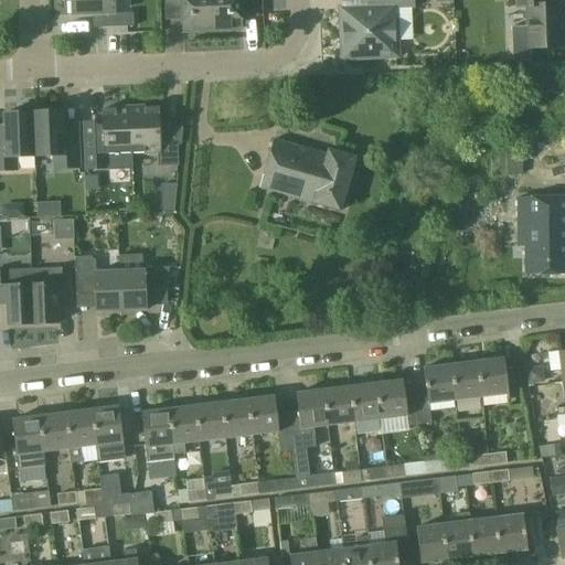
[(71,0),(72,17),(102,16),(102,29),(134,28),(132,13),(115,14),(114,0),(71,0)]
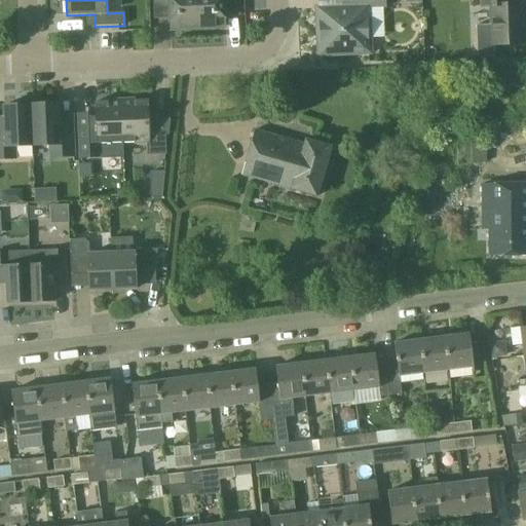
[(195,0),(164,0),(164,4),(170,9),(171,30),(197,29),(195,0)]
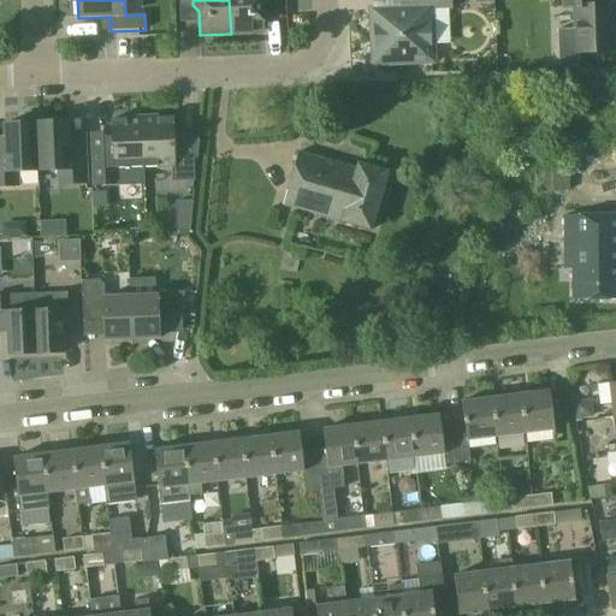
[(229,0),(231,34),(262,33),(261,9),(267,3),(266,0),(229,0)]
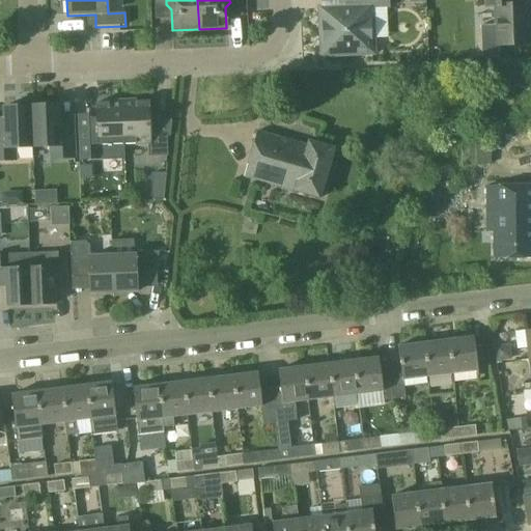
[(323,55),(372,53),(370,8),(388,8),(387,0),(344,0),(345,8),(320,9),(323,55)]
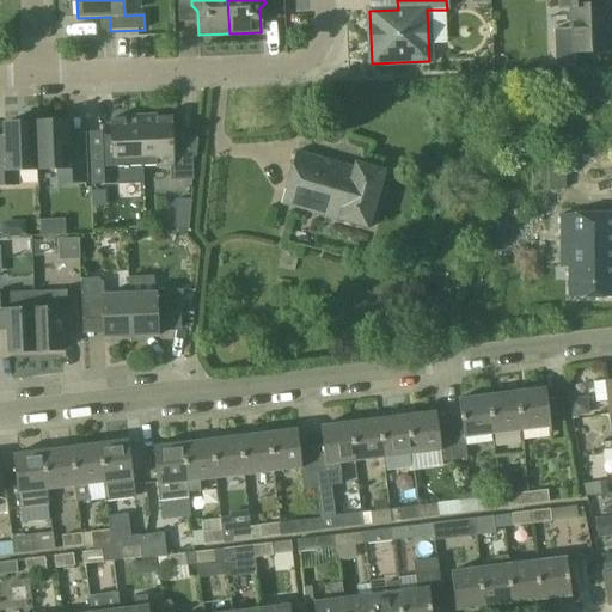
[(593,5),(593,0),(560,0),(560,8),(570,8),(571,29),(554,30),(556,68),(576,67),(575,53),(610,51),(610,29),(605,30),(605,5),(593,5)]
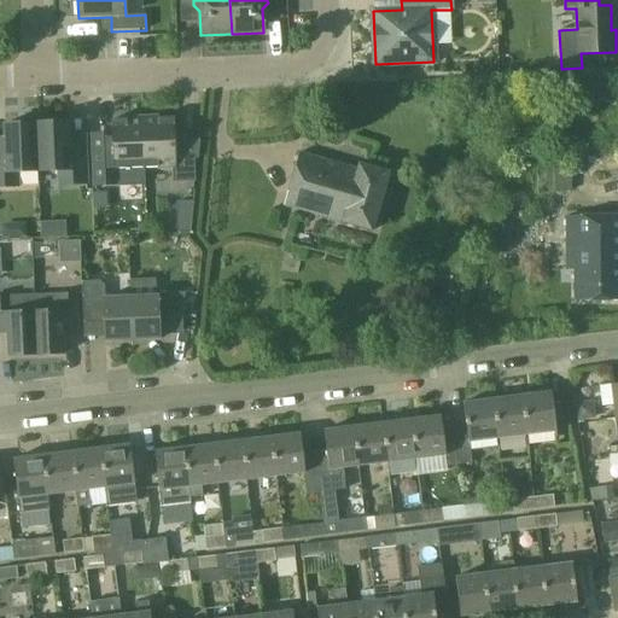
[(173,118),(143,120),(144,169),(174,168),(174,181),(194,180),(193,158),(197,158),(199,140),(184,138),(184,134),(181,134),(181,138),(173,138),(173,118)]
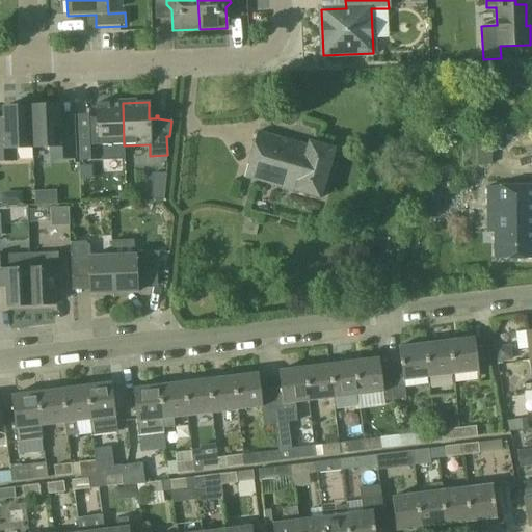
[(99,147),(124,145),(123,103),(97,104),(98,133),(80,133),(81,159),(99,159),(99,147)]
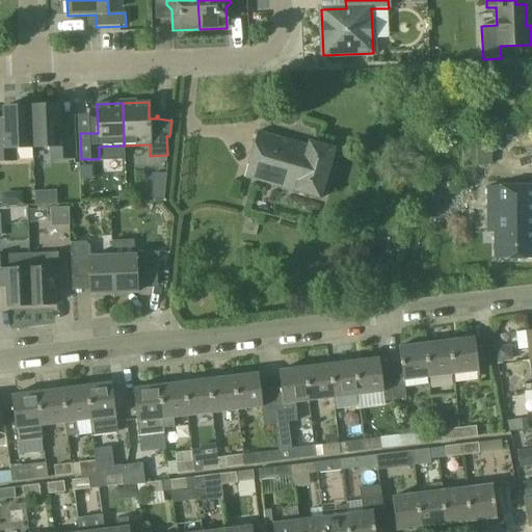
[(31,106),(32,148),(50,148),(51,160),(75,159),(73,116),(58,117),(58,105),(31,106)]
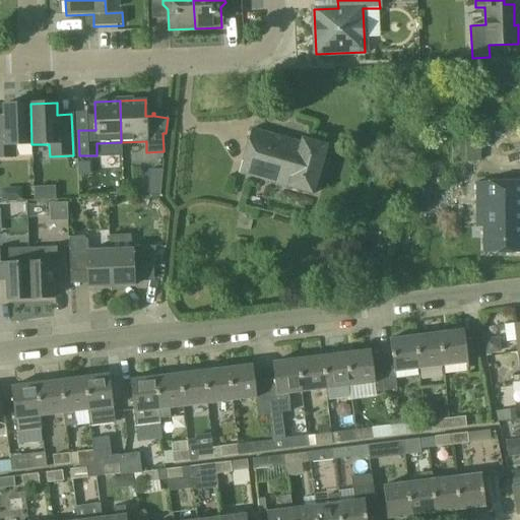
[(15,145),(31,144),(30,104),(4,105),(4,117),(0,117),(0,157),(15,157),(15,145)]
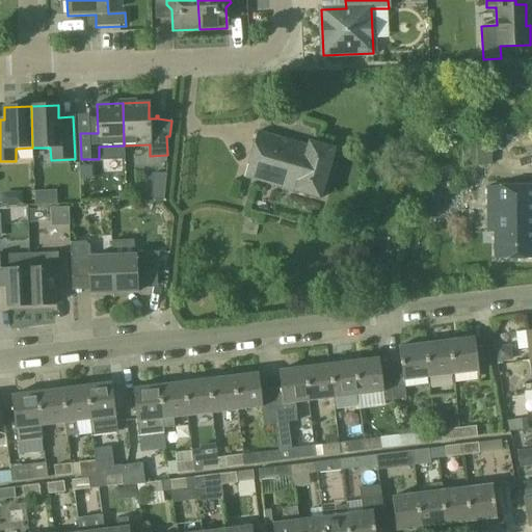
[(298,142),(258,131),(244,178),(293,192),(319,200),(335,149),(299,138),(298,142)]
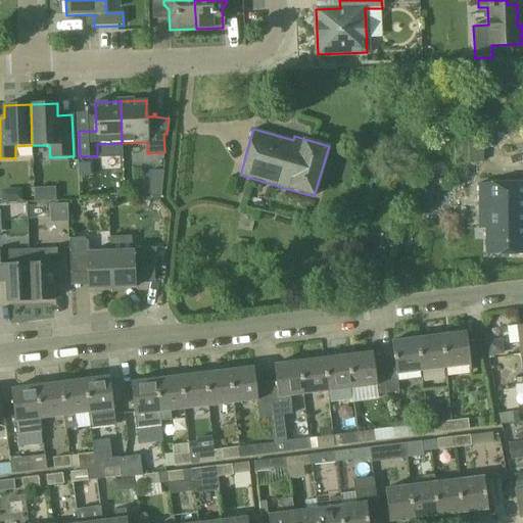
[(90,163),(79,163),(79,178),(91,177),(90,163)]
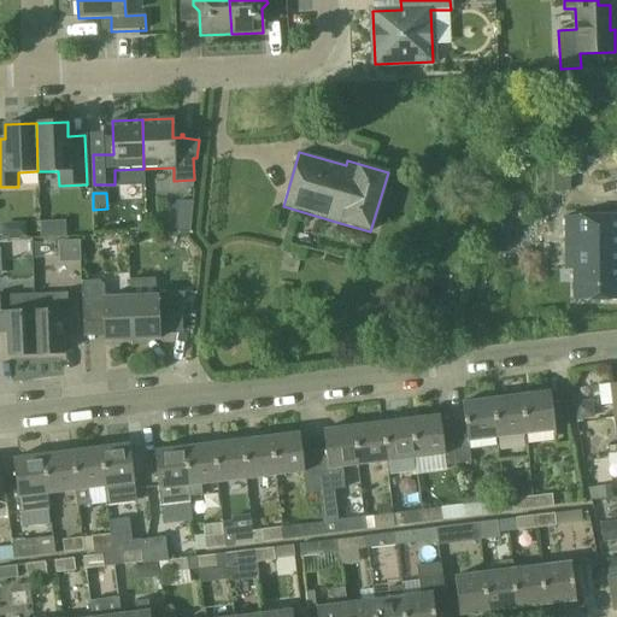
[(177,234),(191,233),(194,203),(176,203),(177,234)]
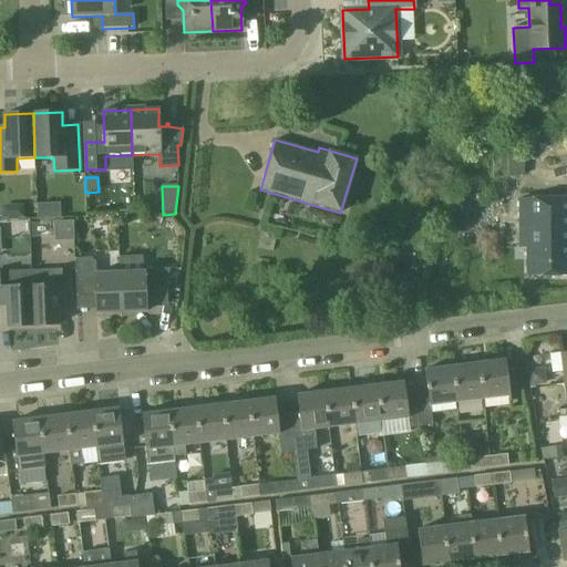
[(566,197),(517,199),(518,248),(523,248),(523,256),(526,256),(527,276),(540,276),(540,278),(560,278),(560,277),(566,276),(566,197)]
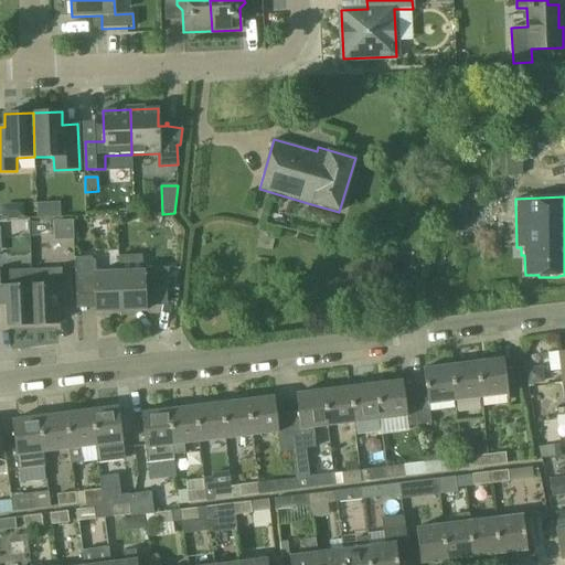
[(54,240),(73,238),(72,220),(53,221),(54,240)]
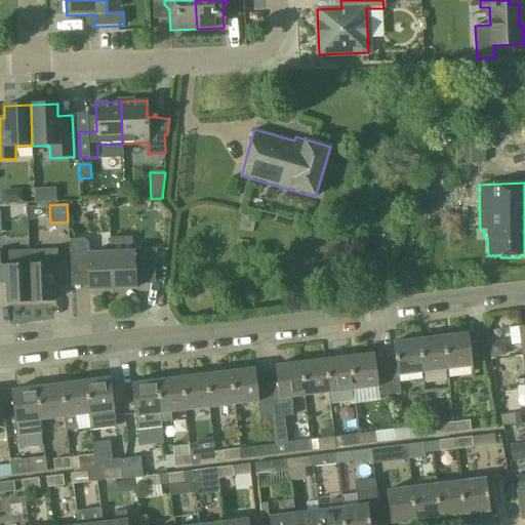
[(112,289),(111,253),(89,254),(89,243),(84,239),(70,240),(70,252),(71,275),(89,274),(89,290),(112,289)]
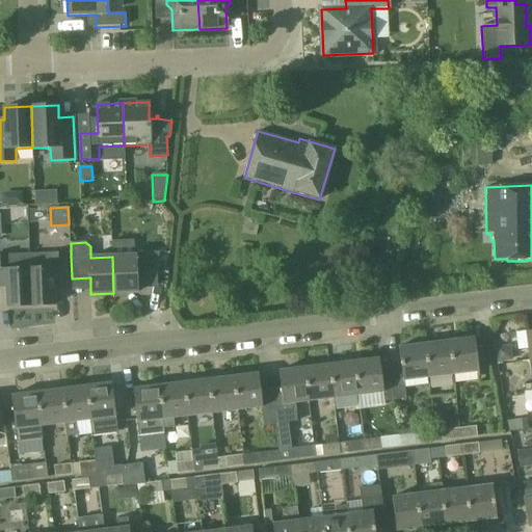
[(112,257),(113,293),(137,292),(136,276),(157,275),(159,253),(134,254),(134,256),(112,257)]
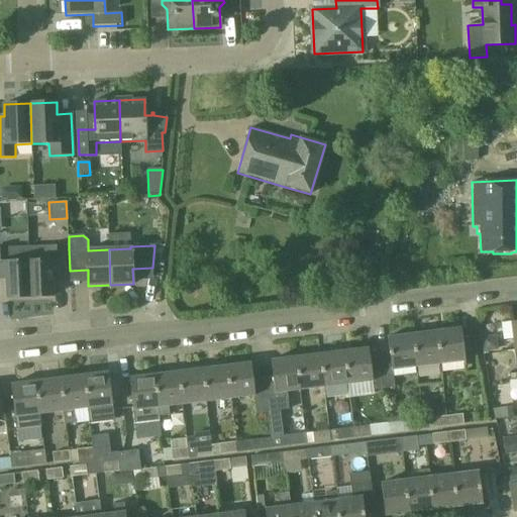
[(28,262),(30,297),(53,296),(52,271),(64,271),(63,246),(50,246),(50,261),(28,262)]
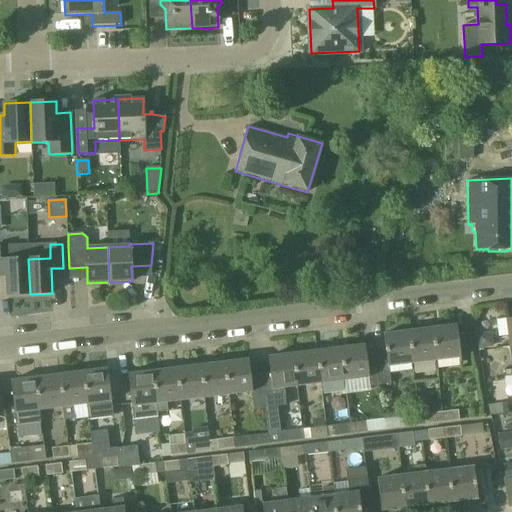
[(30,294),(28,259),(6,260),(6,246),(0,246),(0,270),(6,270),(7,295),(30,294)]
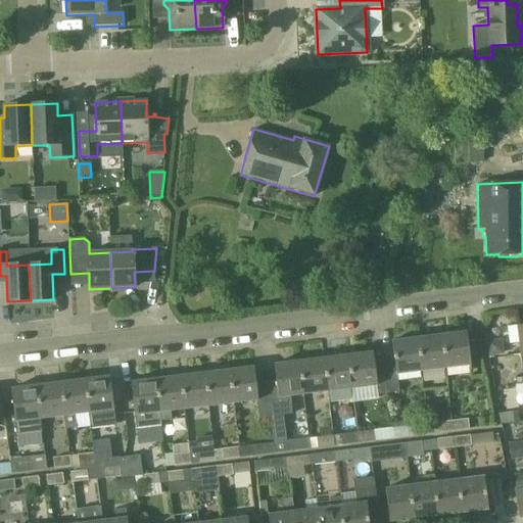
[(441,335),(445,368),(470,365),(466,332),(441,335)]
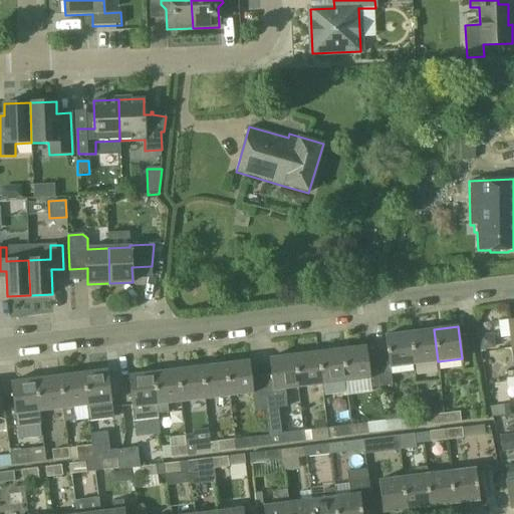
[(414,364),(438,361),(434,329),(410,332),(414,364)]
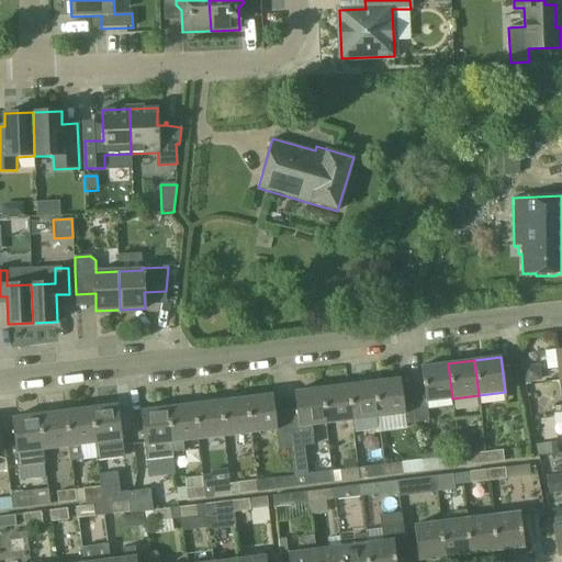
[(427,402),(452,398),(448,363),(420,367),(424,393),(413,394),(417,423),(429,422),(427,402)]
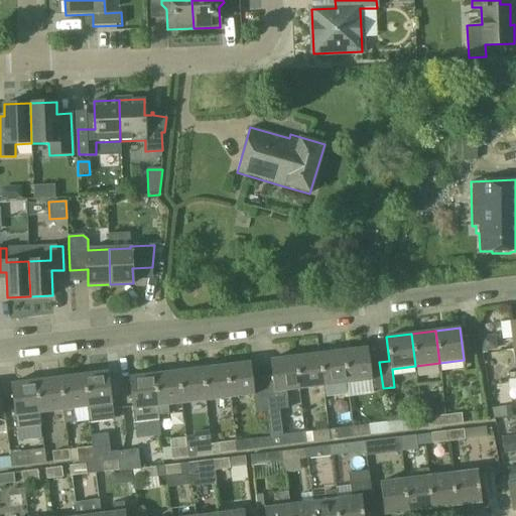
[(498,348),(496,335),(482,337),(484,351),(498,348)]
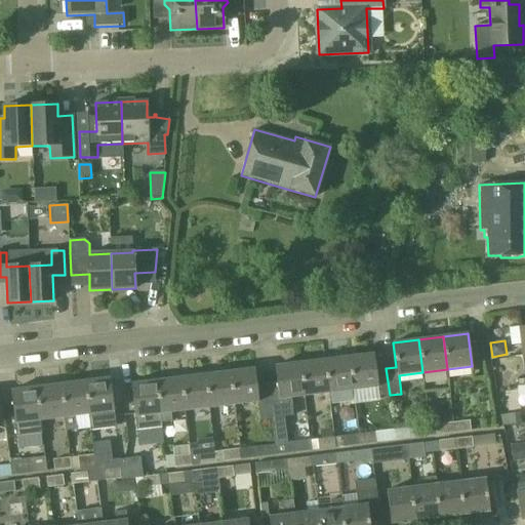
[(390,395),(386,368),(376,370),(374,354),(349,357),(353,390),(376,387),(377,397),(390,395)]
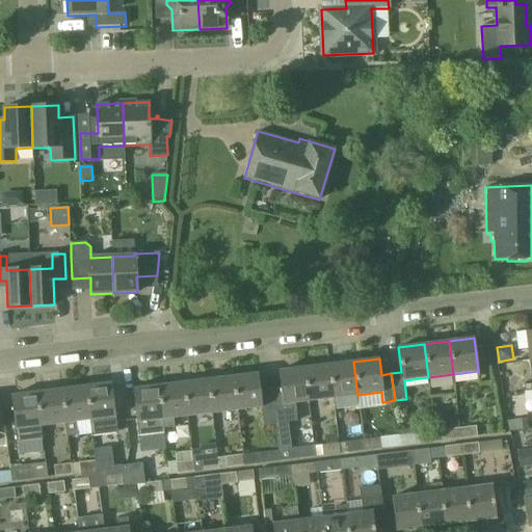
[(333,398),(357,395),(353,362),(328,365),(333,398)]
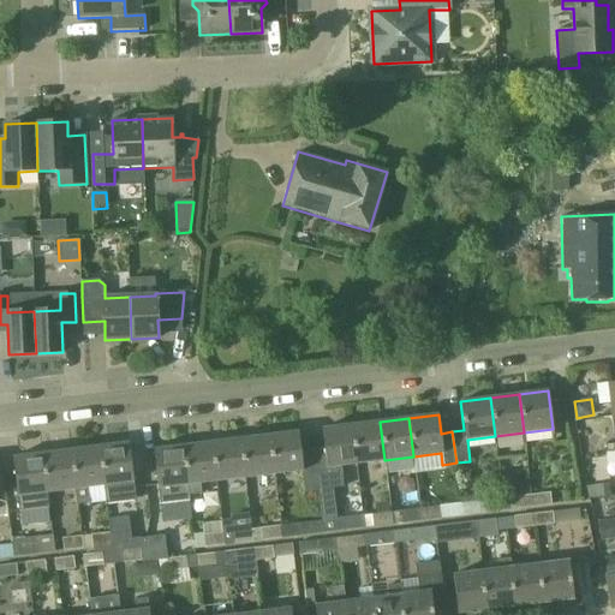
[(356,464),(384,460),(380,422),(351,425),(356,464)]
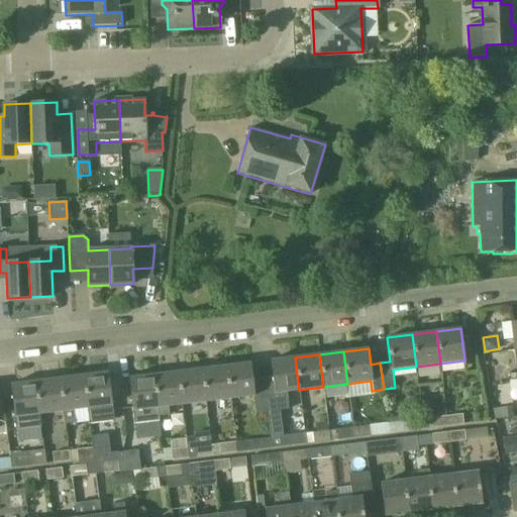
[(287,392),(299,390),(295,357),(271,360),(273,377),(263,378),(267,412),(289,410),(287,392)]
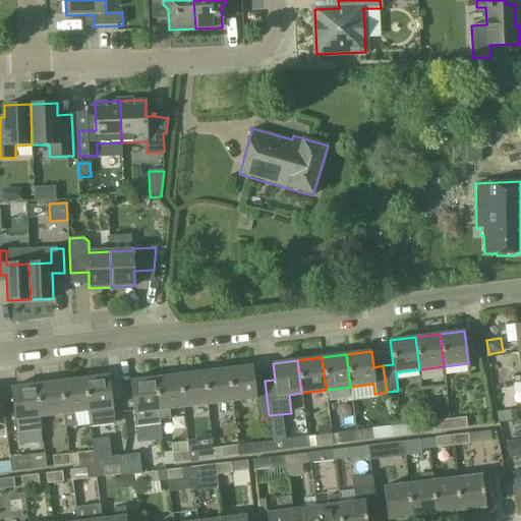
[(269,415),(265,381),(254,382),(252,366),(228,369),(232,402),(255,399),(257,417),(269,415)]
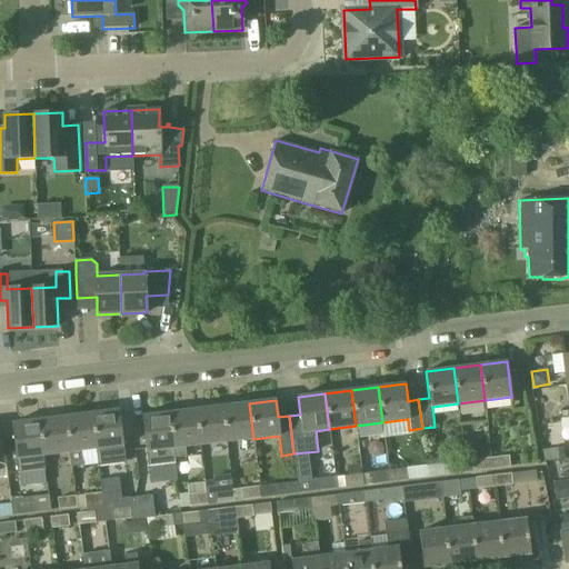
[(227,442),(253,439),(249,403),(222,407),(227,442)]
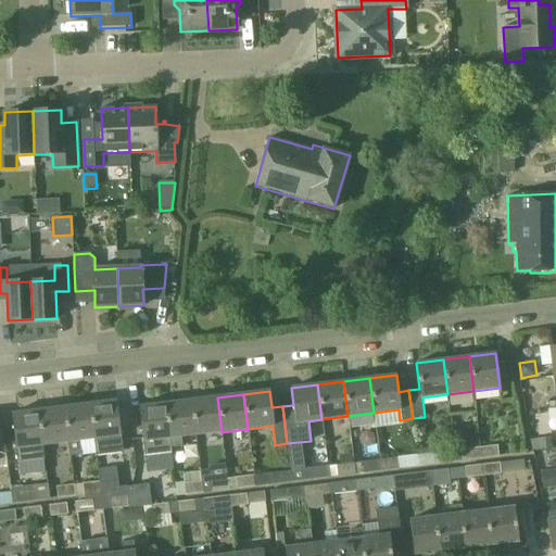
[(196,436),(222,432),(217,397),(191,400),(196,436)]
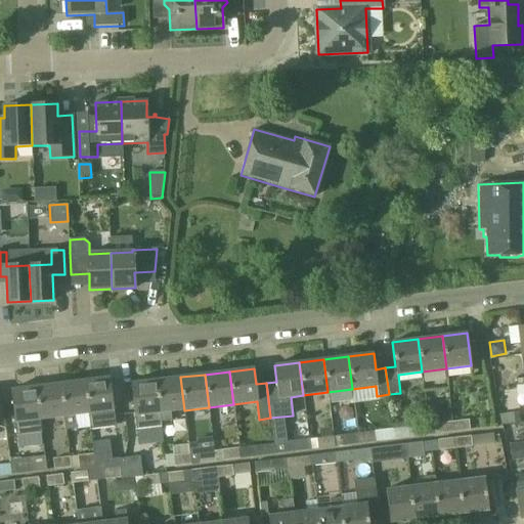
[(171,411),(184,410),(180,377),(157,380),(161,413),(160,413),(161,423),(161,422),(172,421),(171,411)]
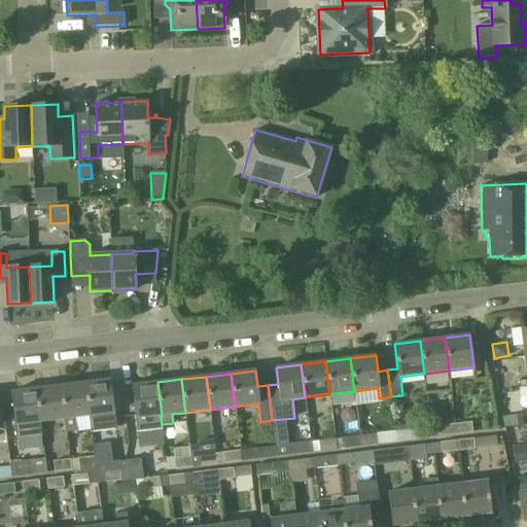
[(85,383),(89,416),(114,413),(110,380),(85,383)]
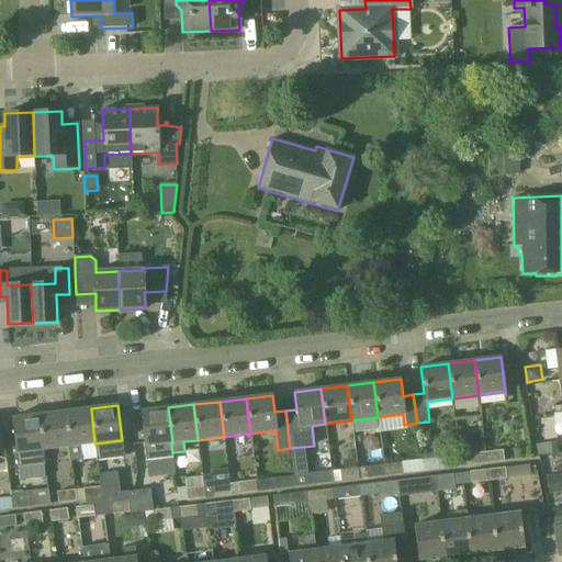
[(173,458),(172,452),(172,453),(171,444),(172,444),(168,407),(141,411),(147,461),(173,458)]
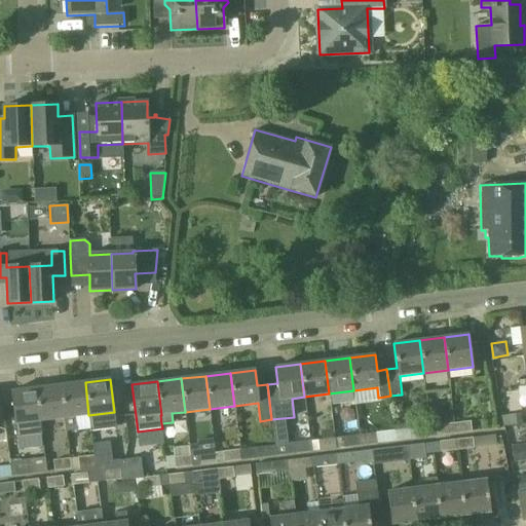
[(76,417),(88,415),(85,382),(61,385),(65,418),(64,418),(66,433),(77,430),(76,417)]
